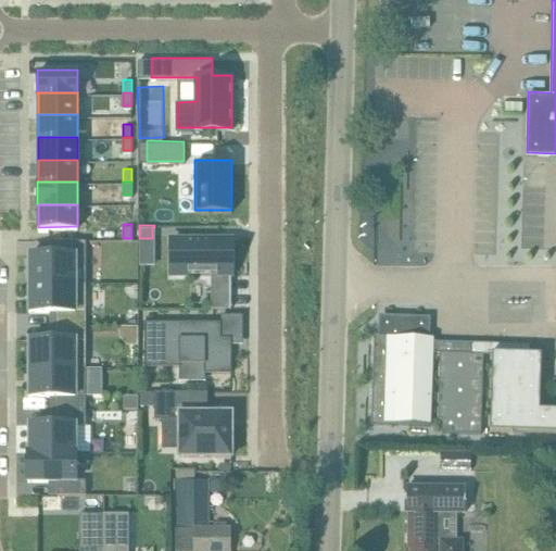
[(230,236),(172,236),(172,272),(211,271),(229,271),(229,257),(230,257),(230,236)]
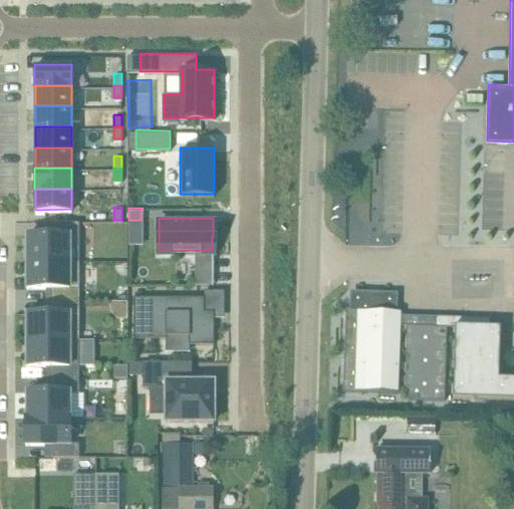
[(25,238),(25,254),(27,254),(27,259),(79,259),(79,220),(52,220),(52,232),(27,232),(27,238),(25,238)]
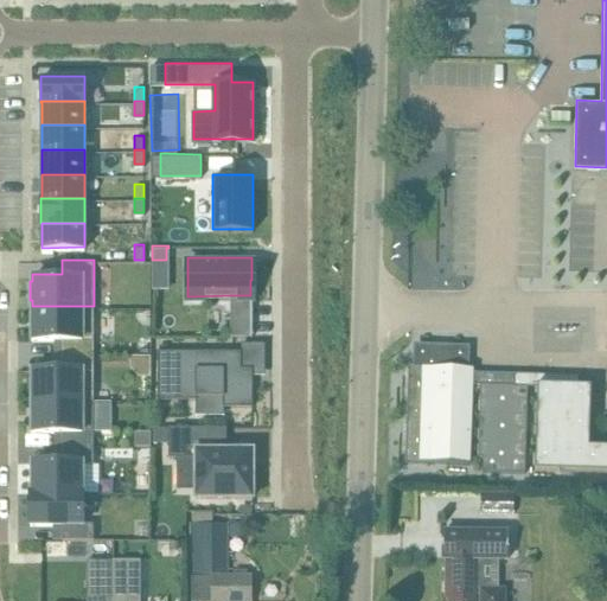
[(32,306),(32,337),(62,337),(62,351),(94,351),(94,306),(32,306)]
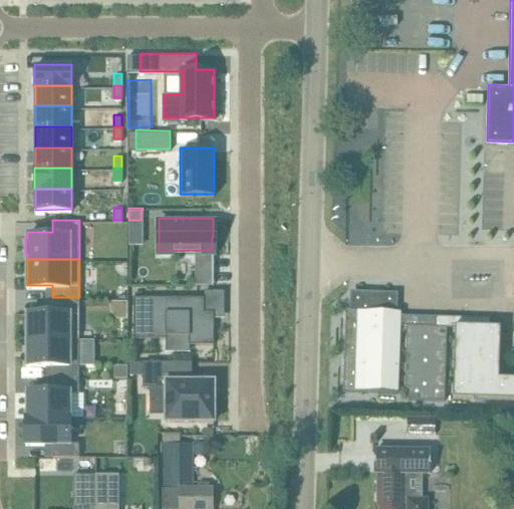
[(195,267),(195,282),(209,282),(209,267),(195,267)]
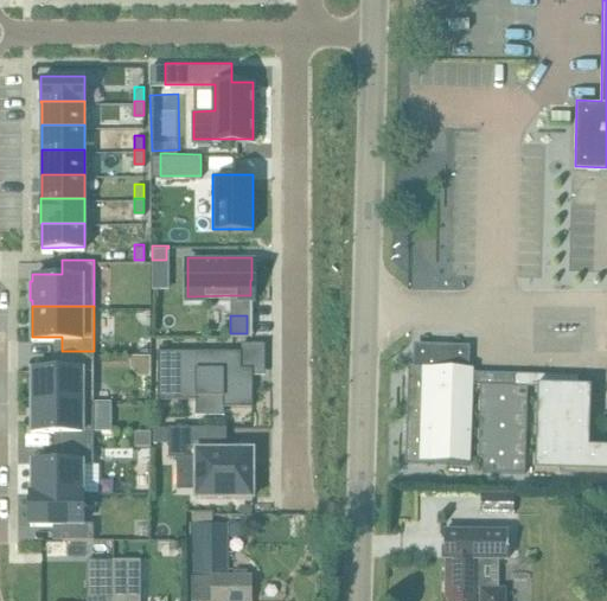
[(429,459),(468,460),(471,381),(480,381),(478,453),(483,454),(483,468),(503,470),(503,479),(525,479),(528,383),(537,384),(535,466),(606,468),(606,443),(588,443),(590,383),(579,383),(579,372),(472,369),(472,364),(464,364),(465,358),(466,358),(466,345),(417,344),(416,356),(419,356),(419,362),(409,362),(406,458),(427,459),(427,461),(429,461),(429,459)]
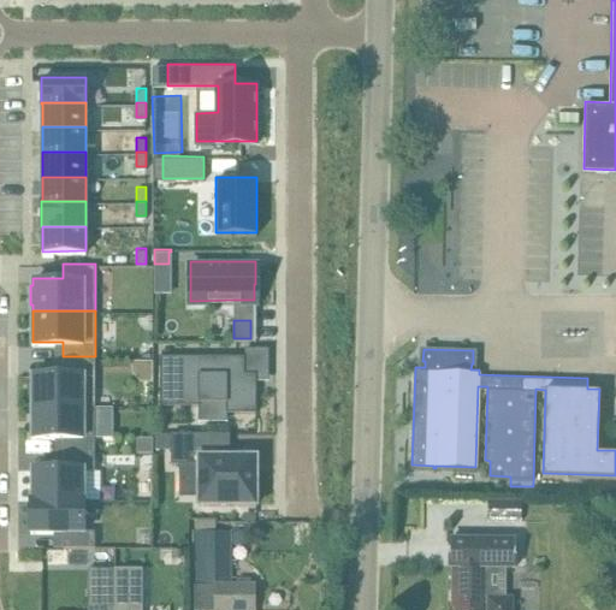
[(160,353),(160,403),(200,402),(200,400),(226,400),(226,410),(256,410),(256,378),(256,371),(244,371),(244,353),(160,353)]
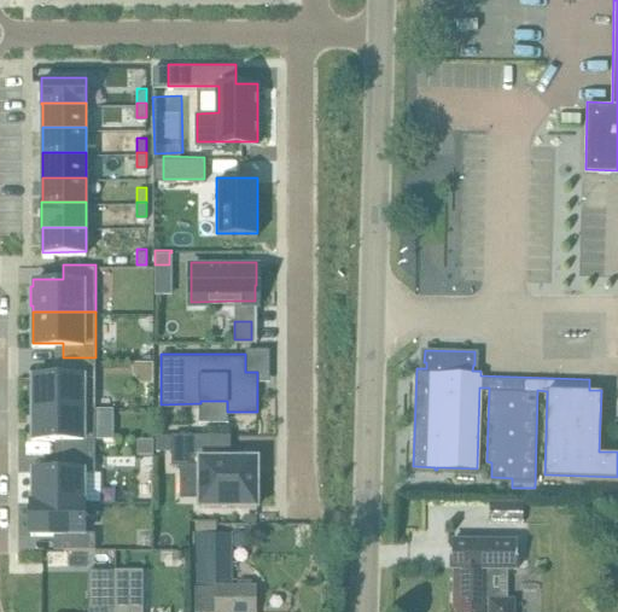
[(63,373),(33,373),(33,406),(95,406),(95,357),(63,357),(63,373)]
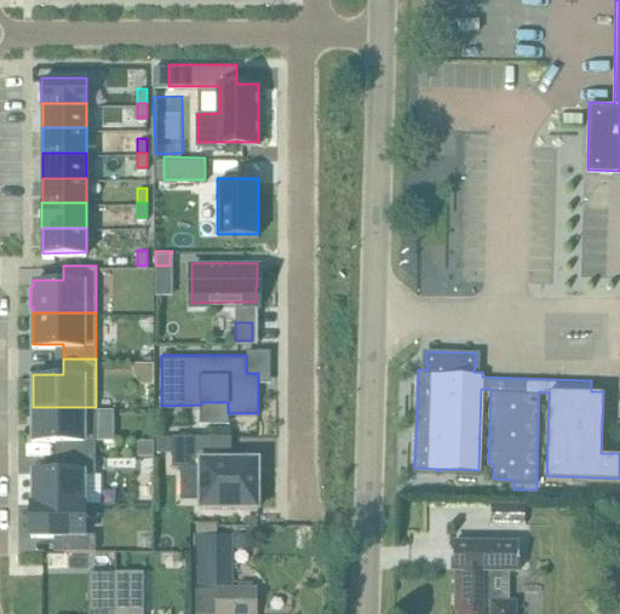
[(96,407),(33,407),(33,439),(63,439),(63,453),(96,453),(96,407)]
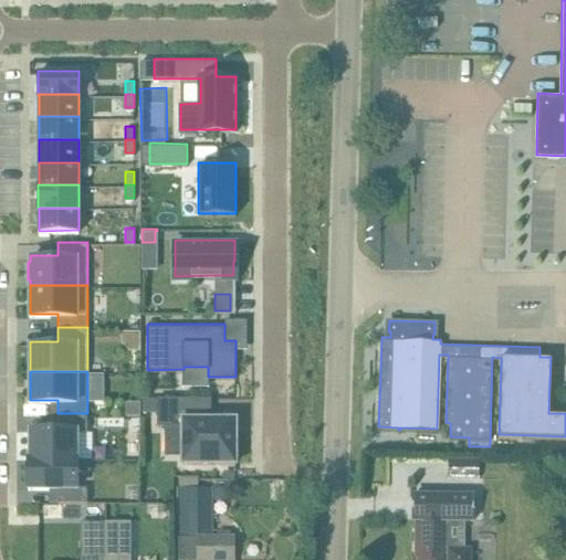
[(211,394),(156,394),(156,423),(166,423),(182,423),(182,452),(182,461),(236,461),(236,421),(220,421),(220,416),(211,416),(211,394)]
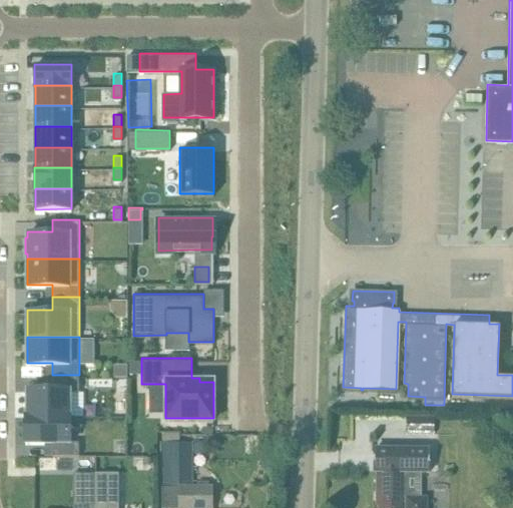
[(27,414),(26,414),(26,415),(69,415),(69,390),(79,390),(79,375),(52,375),(52,388),(27,388),(27,414)]
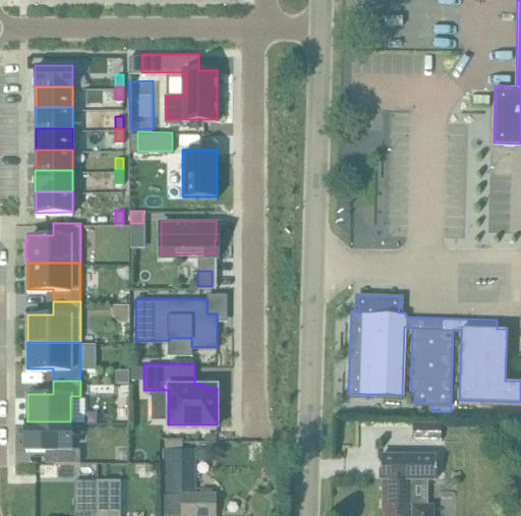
[(128,393),(128,383),(118,383),(118,393),(128,393)]
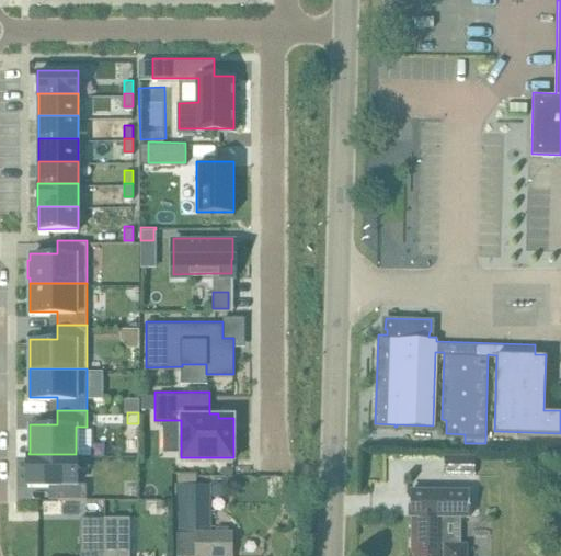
[(168,422),(138,422),(140,494),(170,492),(168,422)]
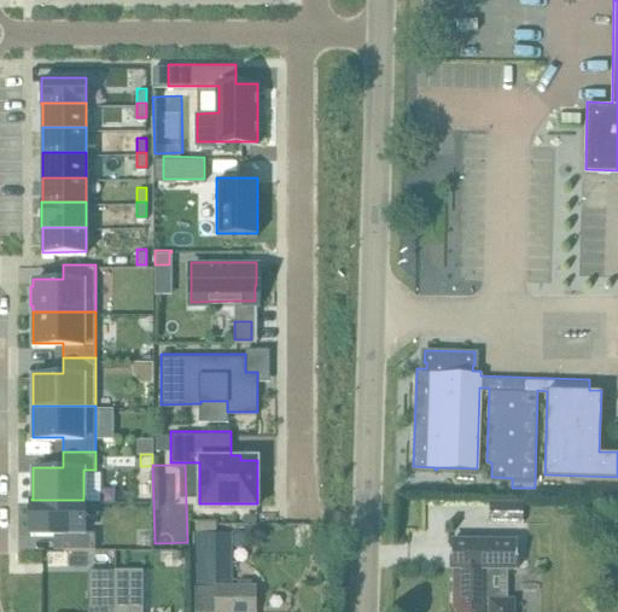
[(489,497),(489,519),(523,519),(524,497),(489,497)]
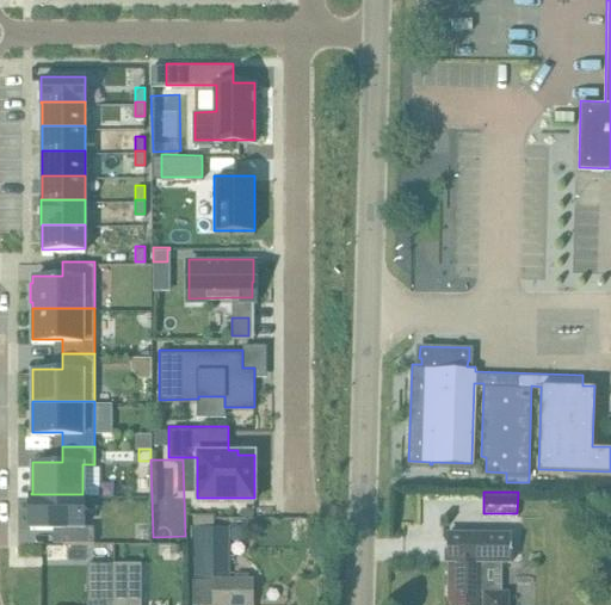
[(82,494),(31,494),(31,525),(62,525),(62,541),(94,541),(94,524),(82,524),(82,494)]
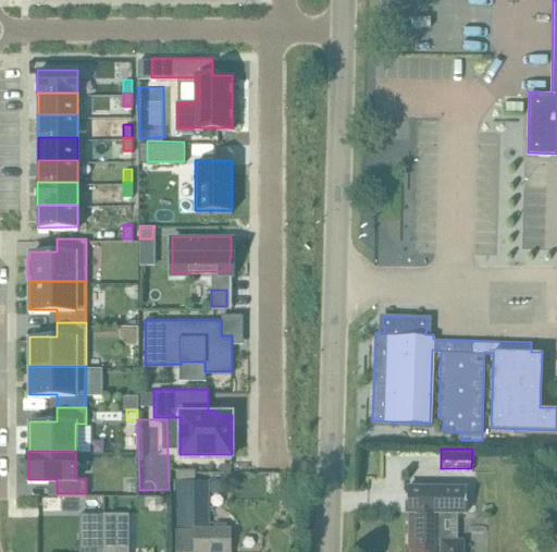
[(412,544),(412,551),(463,551),(465,537),(438,537),(438,512),(467,512),(467,483),(405,482),(405,512),(409,512),(409,544),(412,544)]
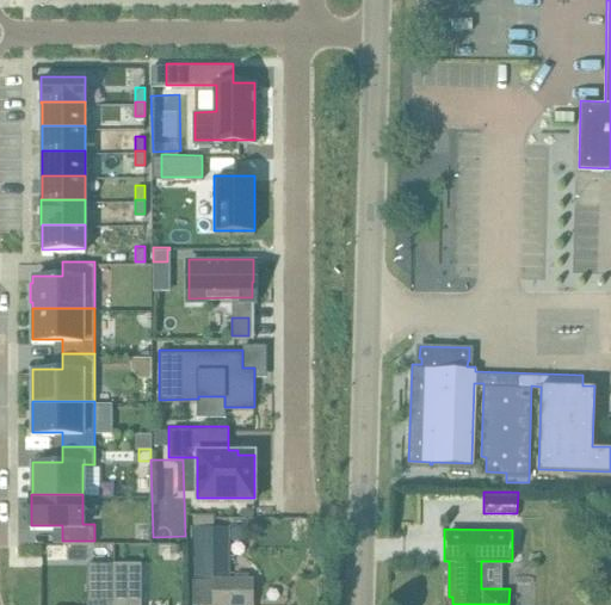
[(74,542),(41,541),(39,600),(72,602),(74,542)]
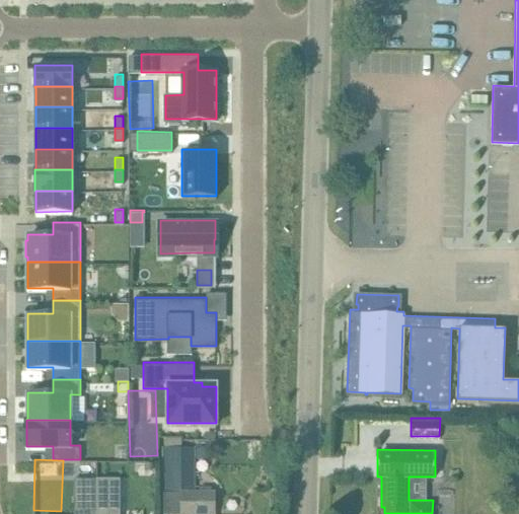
[(195,460),(161,460),(162,490),(163,491),(163,512),(179,512),(199,513),(198,513),(213,513),(214,492),(195,491),(195,460)]
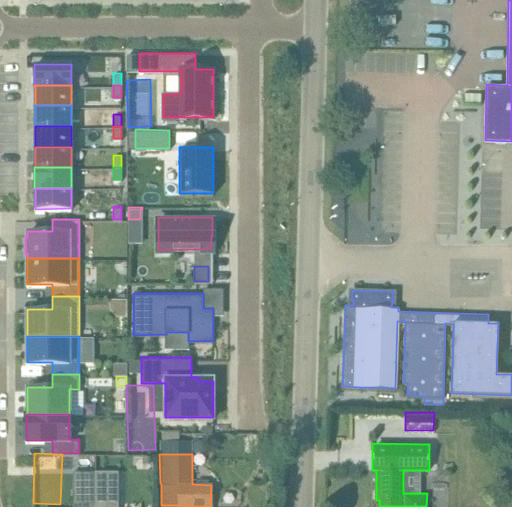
[(96,470),(96,502),(95,506),(118,506),(118,469),(96,470)]
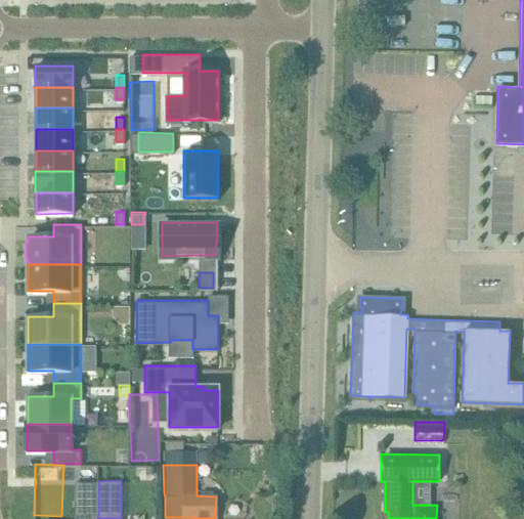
[(80,481),(80,514),(98,514),(98,481),(80,481)]
